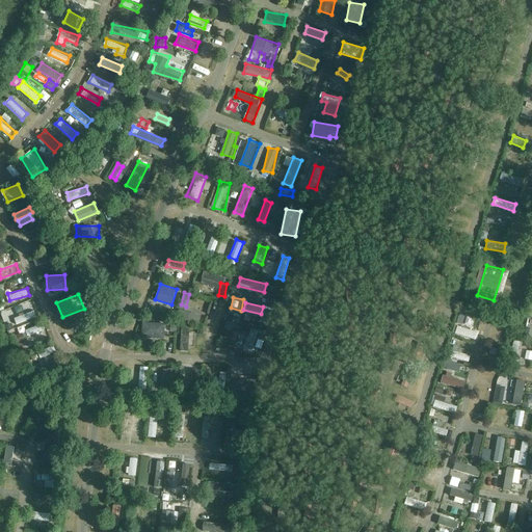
[(180,308),(178,316),(198,320),(201,312),(180,308)]
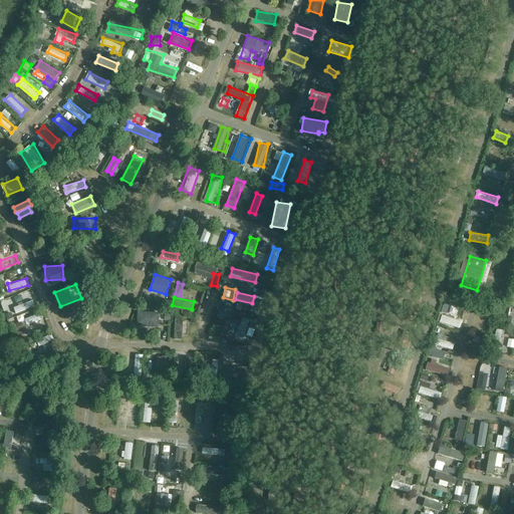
[(34,298),(11,306),(13,313),(36,305),(34,298)]
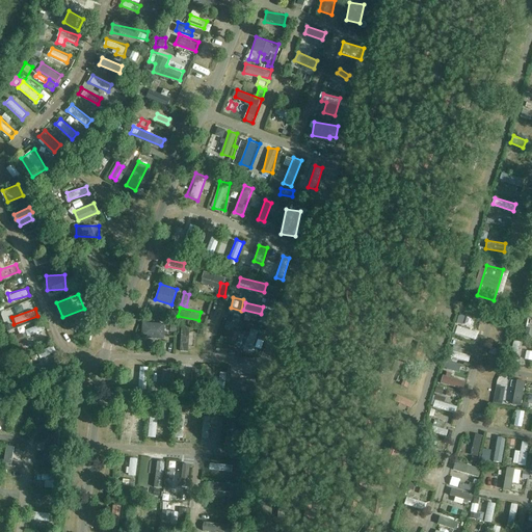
[(234,312),(233,317),(223,316),(222,328),(232,329),(233,319),(240,320),(241,313),(234,312)]
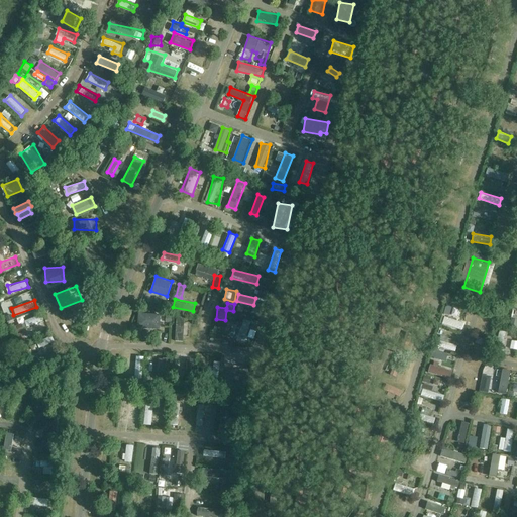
[(67,306),(69,316),(76,314),(74,304),(67,306)]
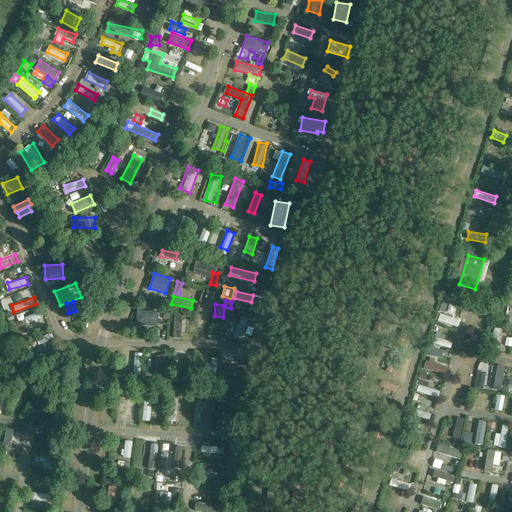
[(25,317),(28,323),(44,315),(42,309),(25,317)]
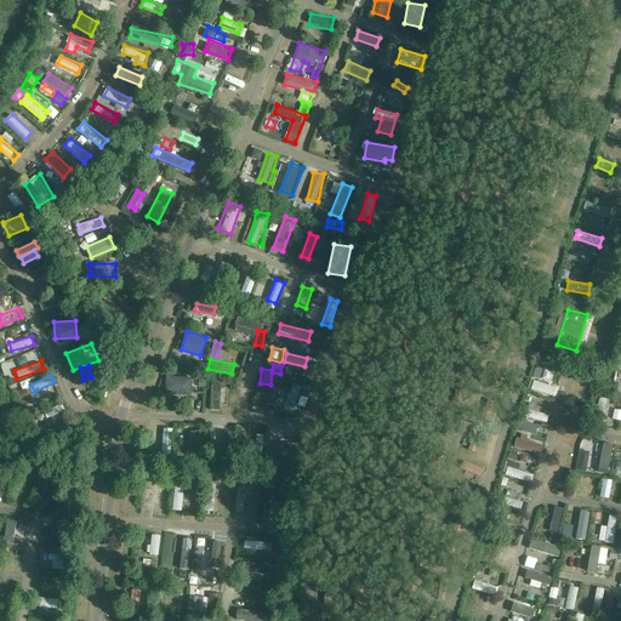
[(193,375),(167,375),(167,398),(200,398),(200,386),(193,386),(193,375)]
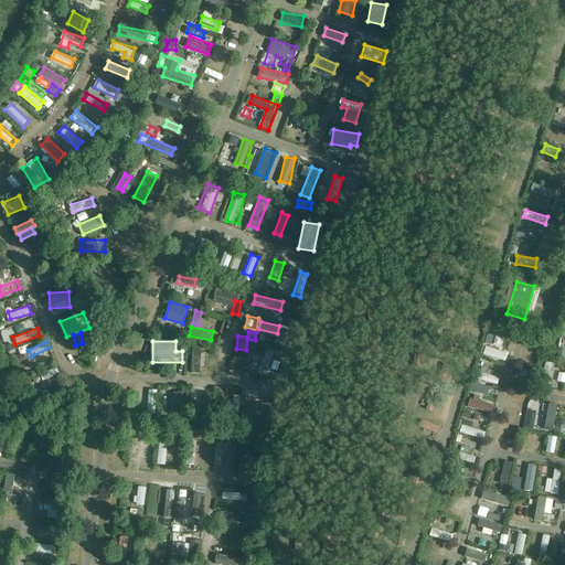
[(254,371),(270,373),(274,348),(257,345),(254,371)]
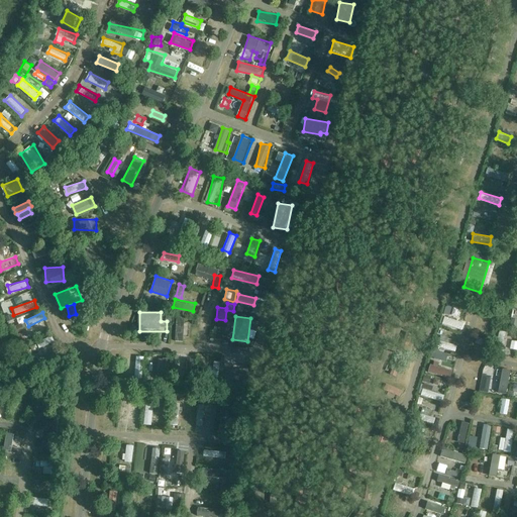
[(177,339),(186,340),(188,317),(178,317),(177,339)]
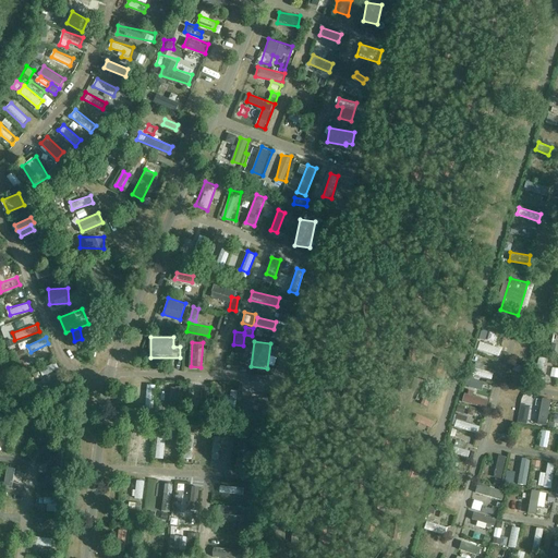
[(19,359),(27,354),(25,347),(15,350),(19,359)]
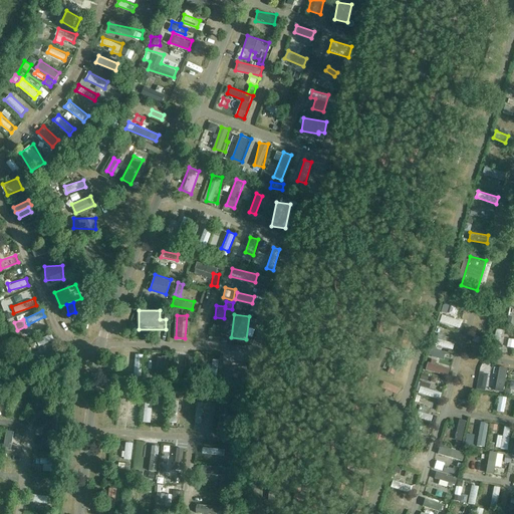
[(502,336),(502,327),(495,327),(495,341),(499,342),(499,350),(510,350),(511,337),(502,336)]
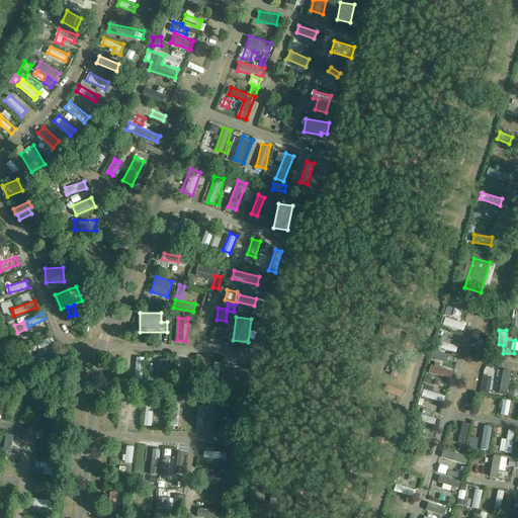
[(441,336),(438,346),(456,352),(458,346),(447,342),(448,338),(441,336)]
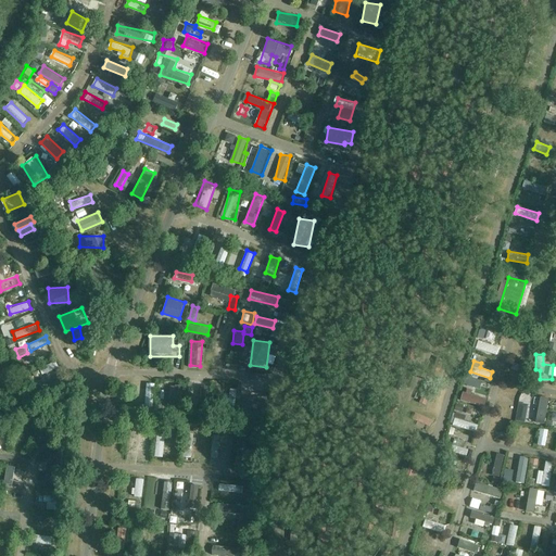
[(40,365),(42,373),(57,369),(55,363),(40,365)]
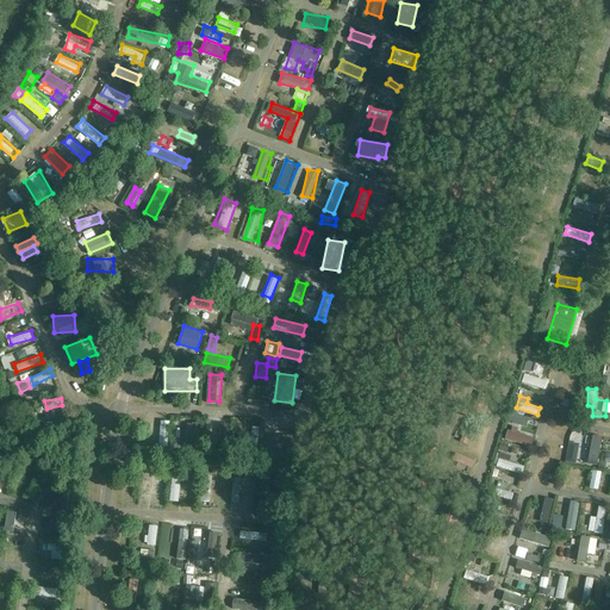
[(44,404),(35,408),(37,416),(47,412),(44,404)]
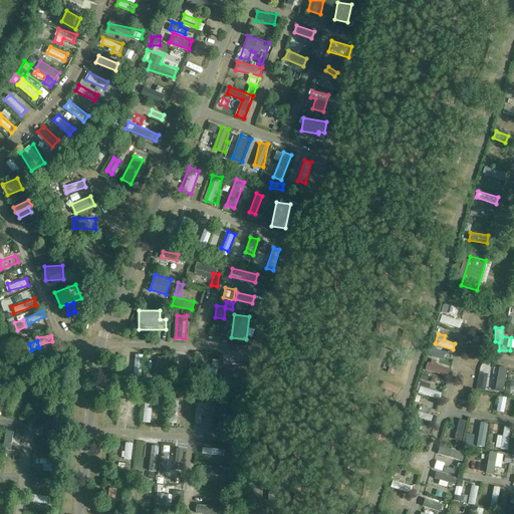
[(433,348),(432,355),(443,357),(444,350),(433,348)]
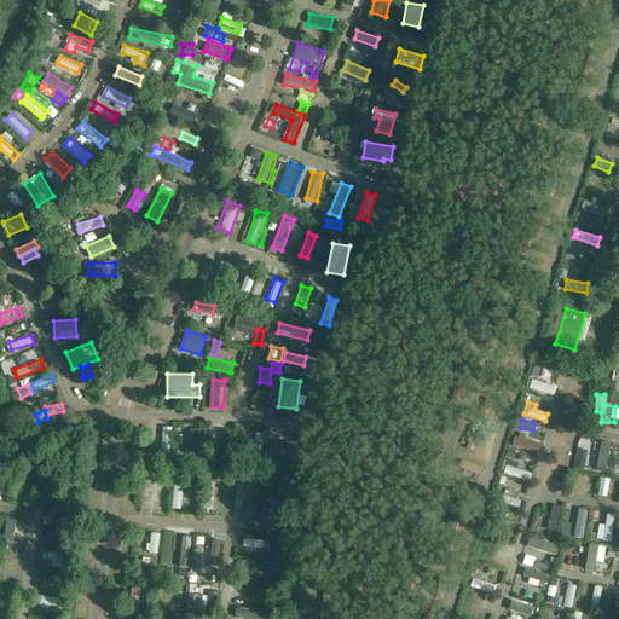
[(163,424),(162,449),(172,449),(174,426),(163,424)]
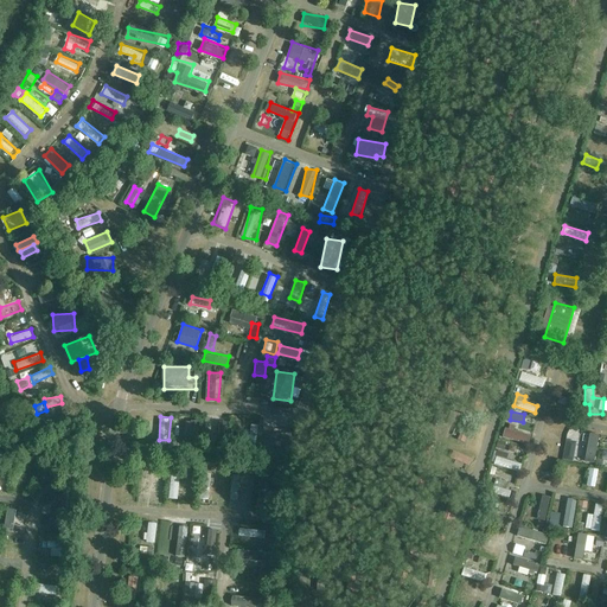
[(198,429),(199,421),(186,420),(186,429),(198,429)]
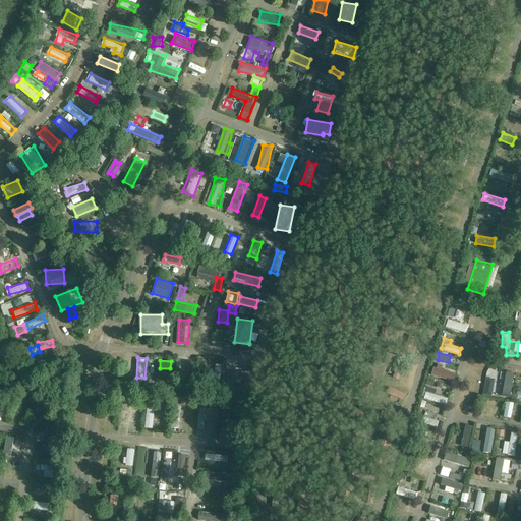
[(455,381),(457,372),(433,367),(431,375),(455,381)]
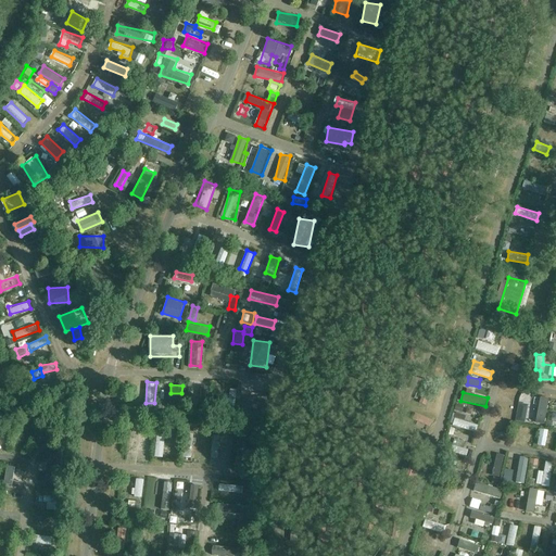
[(268,394),(249,394),(249,409),(268,409),(268,394)]
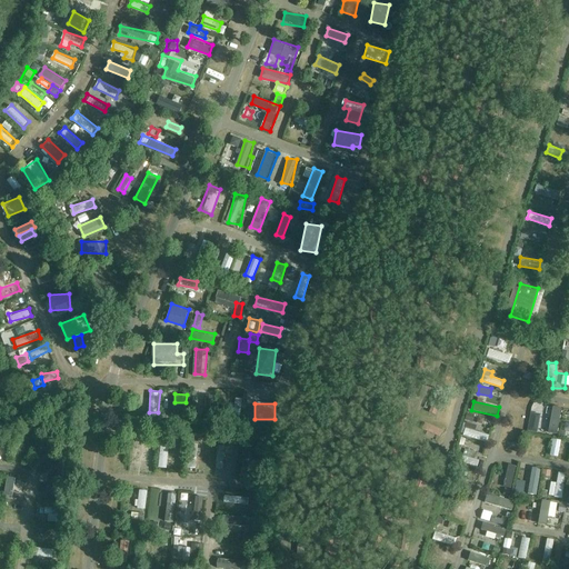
[(550,422),(558,423),(560,406),(552,405),(550,422)]
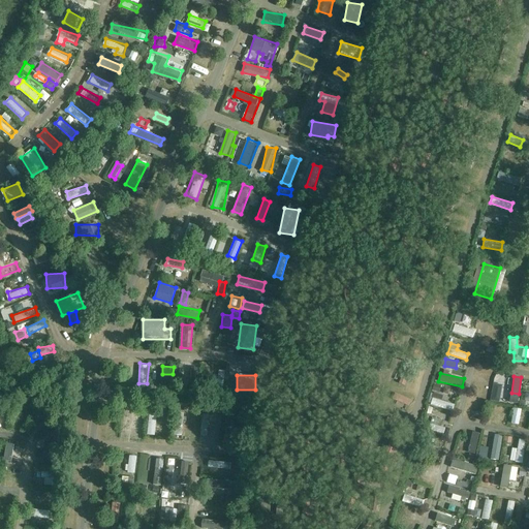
[(491,391),(502,393),(504,383),(493,380),(491,391)]
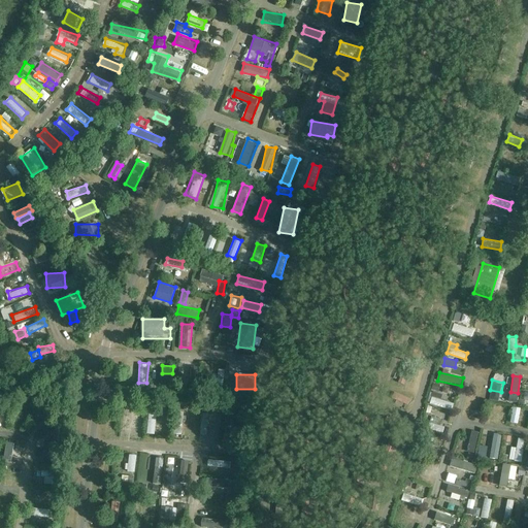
[(438,398),(441,386),(435,384),(430,403),(451,409),(453,402),(438,398)]
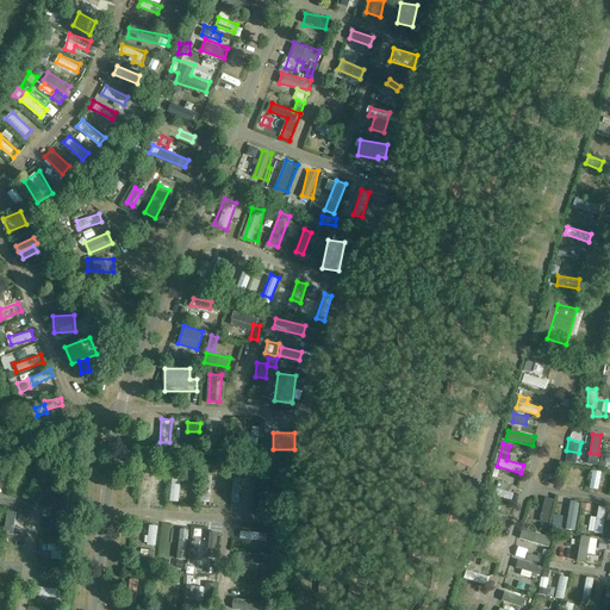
[(472,467),(474,458),(455,453),(453,461),(472,467)]
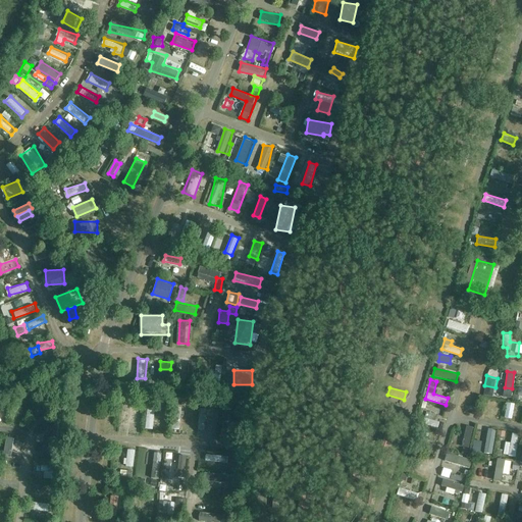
[(132,416),(139,417),(140,403),(132,402),(132,416)]
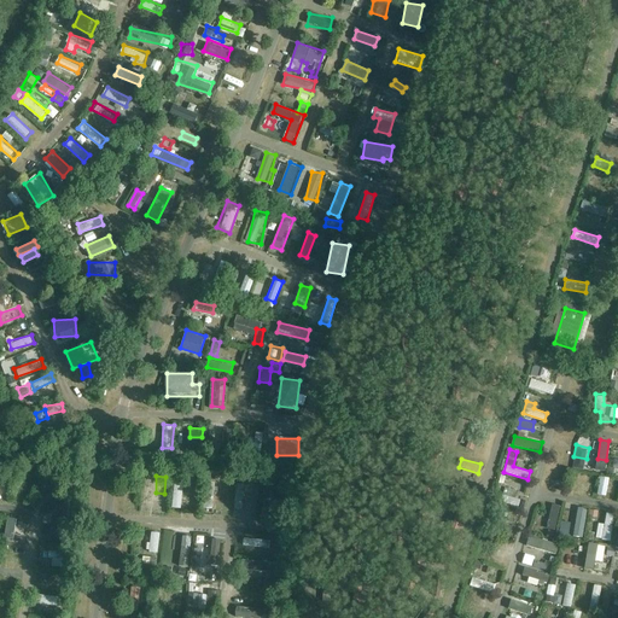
[(598,494),(608,495),(608,479),(599,478),(598,494)]
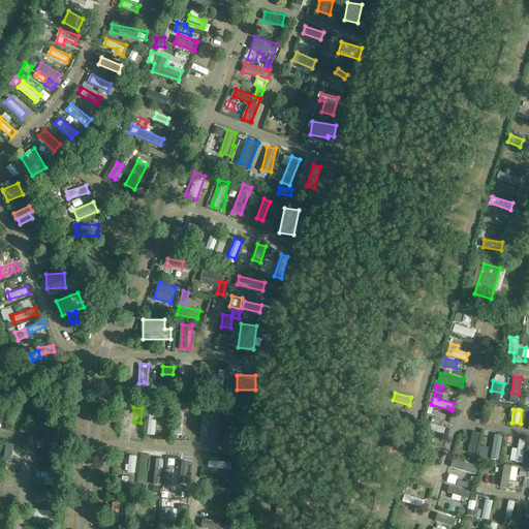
[(146,434),(156,435),(158,411),(147,411),(146,434)]
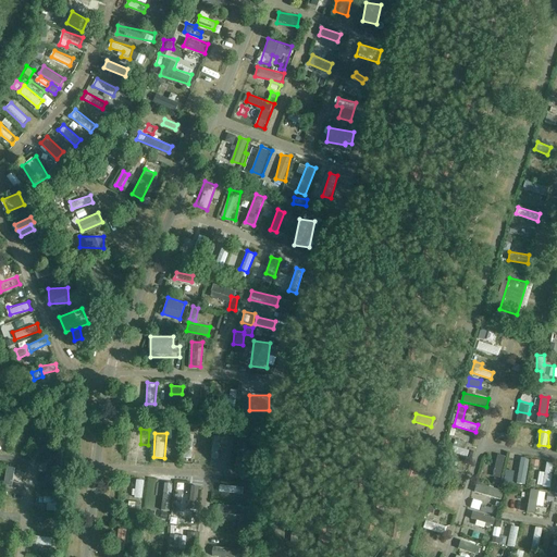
[(212,458),(220,458),(221,434),(212,433),(212,458)]
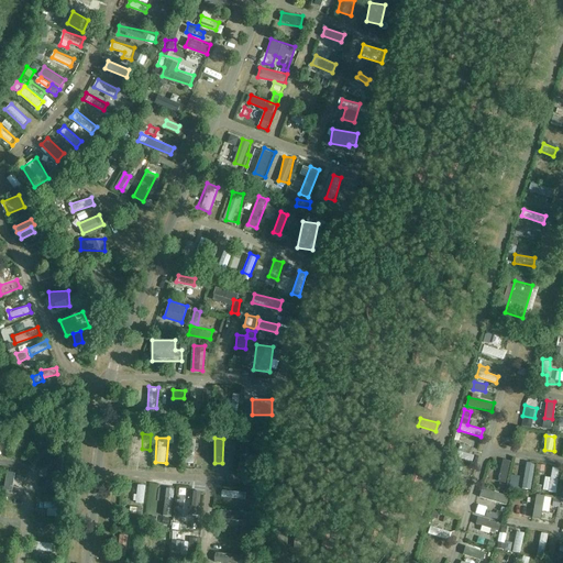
[(473,461),(474,454),(467,452),(470,445),(461,443),(456,456),(473,461)]
